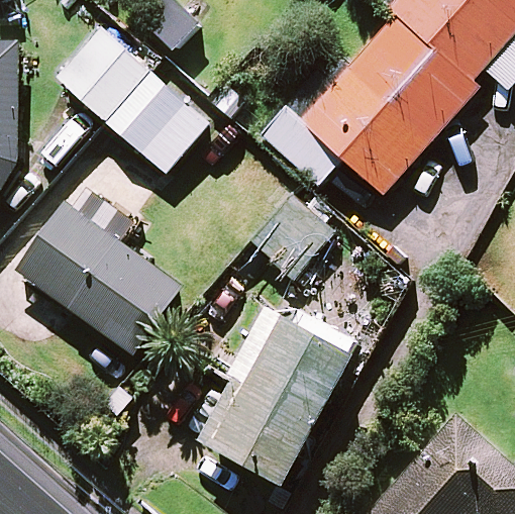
[(199,23),(174,0),(163,0),(143,22),(174,50),(199,23)]
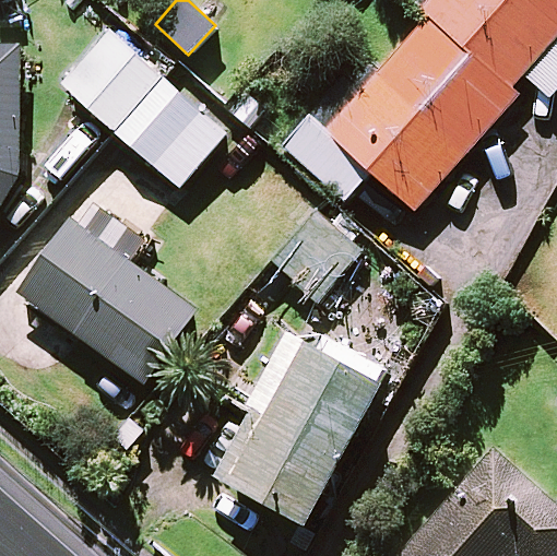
[(413,0),(430,15),(351,105),(332,90),(282,145),(344,201),(370,172),(414,211),(531,81),(549,97),(556,87),(556,0),(413,0)]
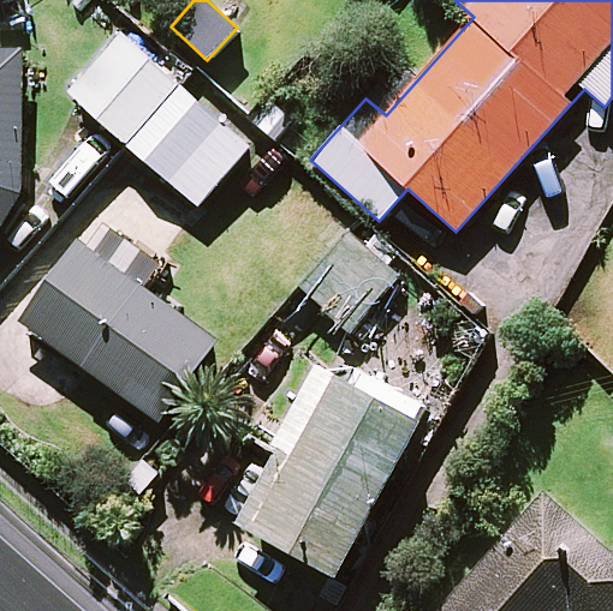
[(243,149),(125,34),(69,90),(186,207),(243,149)]
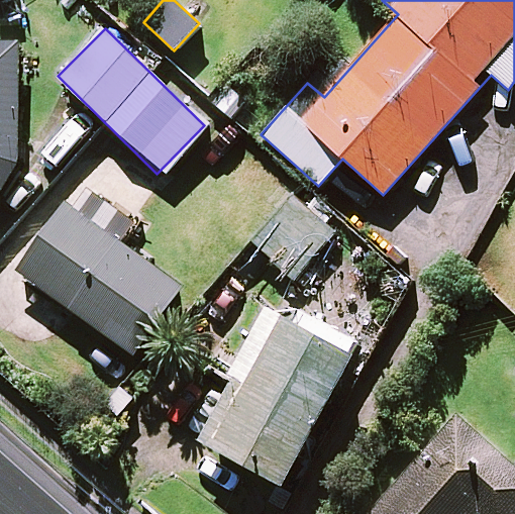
[(17,43),(0,43),(0,186),(16,159),(17,43)]
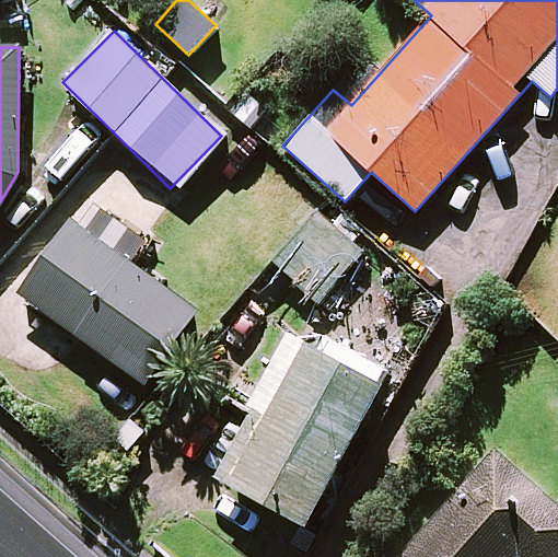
[(357,252),(318,212),(270,258),(309,299),(357,252)]
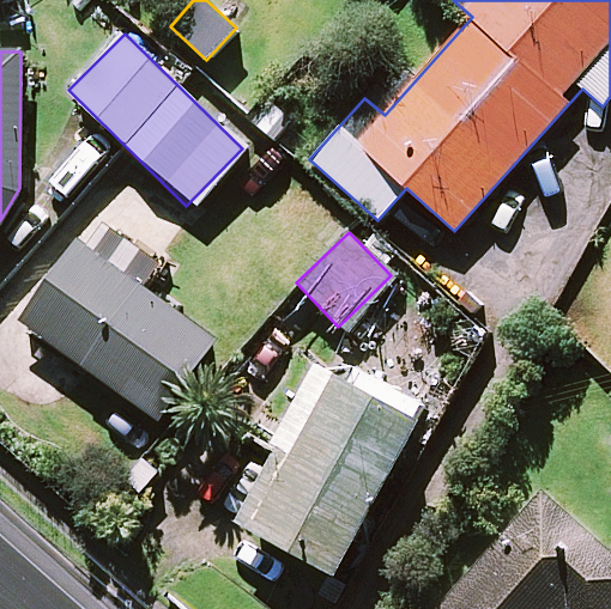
[(79,245),(22,323),(161,425),(217,346),(79,245)]
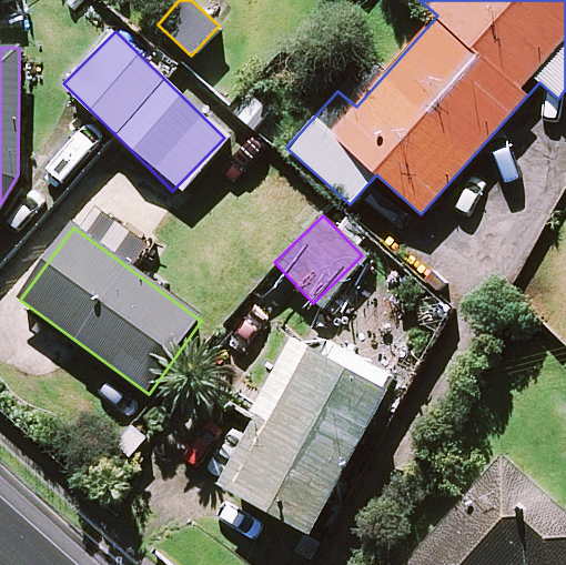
[(392,396),(382,391),(392,374),(331,338),(321,354),(312,349),(229,487),(309,535),(392,396)]
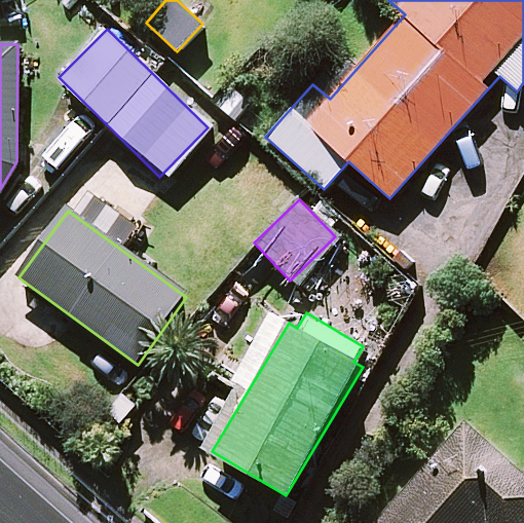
[(523,522),(523,478),(465,424),(376,522),(483,522),(486,520),(489,522),(523,522)]
